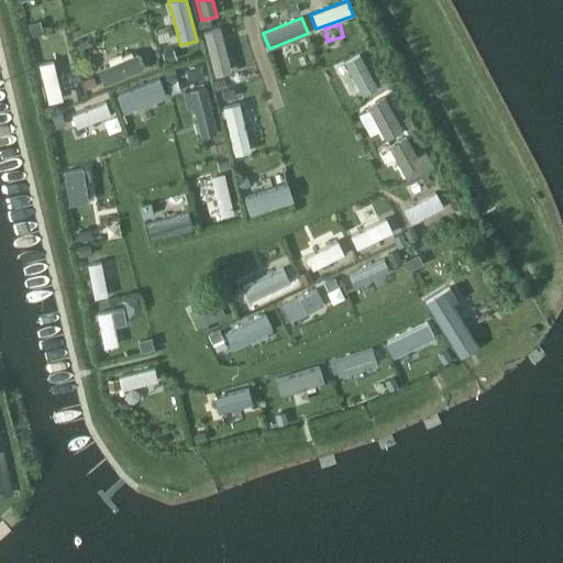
[(230,73),(219,29),(202,32),(214,76),(230,73)]
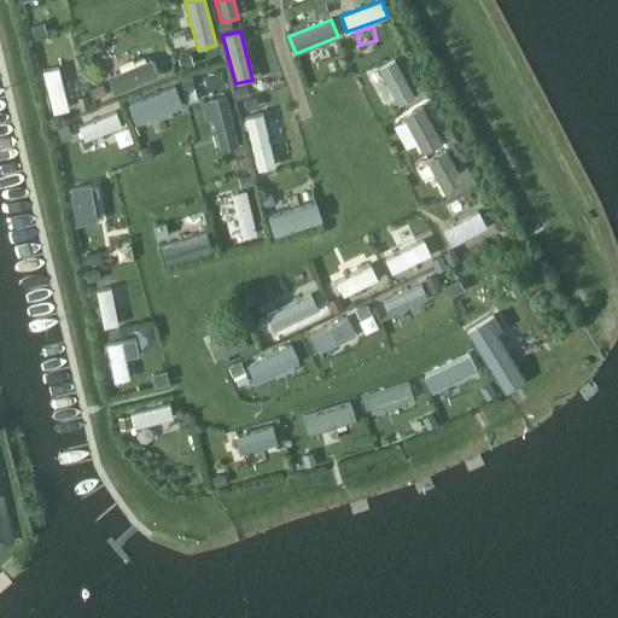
[(158,77),(151,58),(106,76),(114,94),(158,77)]
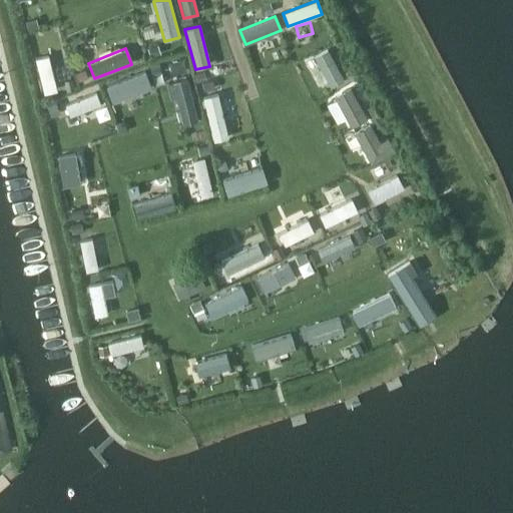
[(344,82),(327,50),(315,56),(332,88),(344,82)]
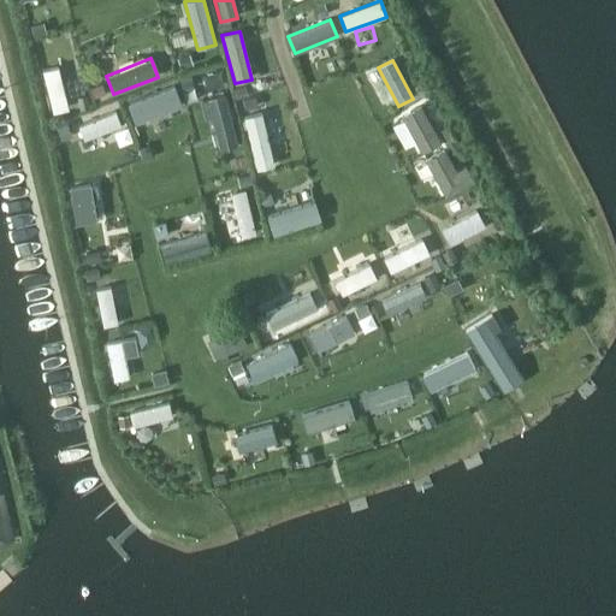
[(67,110),(59,67),(42,71),(52,113),(67,110)]
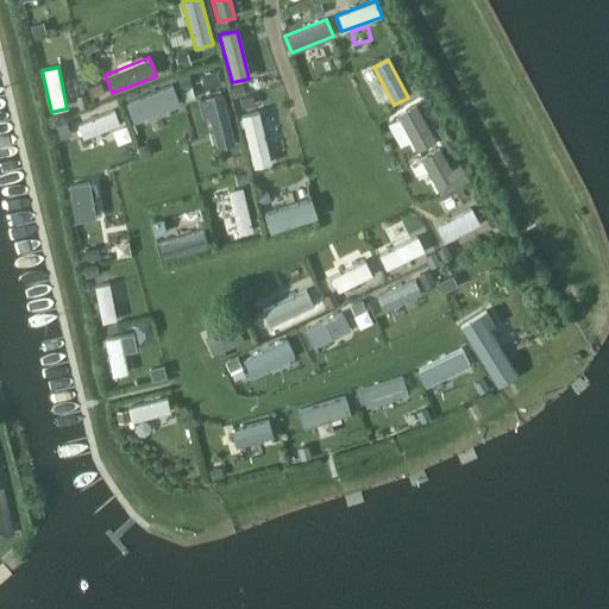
[(202,83),(223,82),(221,67),(201,68),(202,83)]
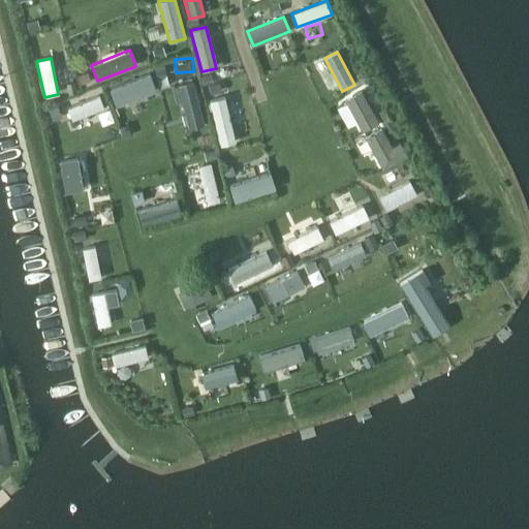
[(156,91),(150,74),(109,89),(115,106),(156,91)]
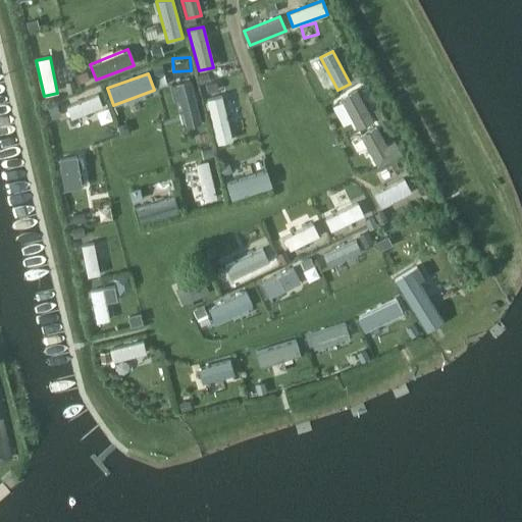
[(201,123),(190,80),(175,83),(186,126),(201,123)]
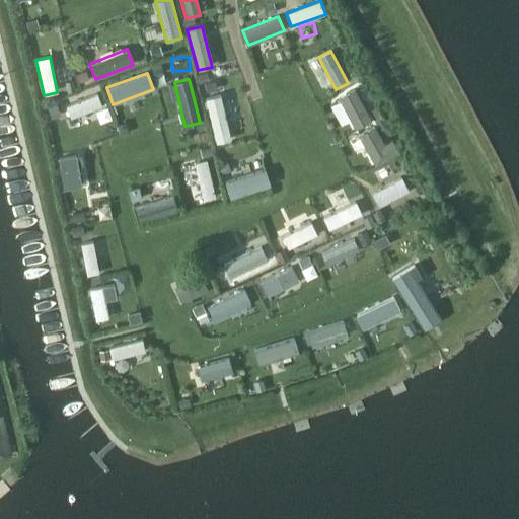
[(371,120),(355,89),(339,97),(355,129),(371,120)]
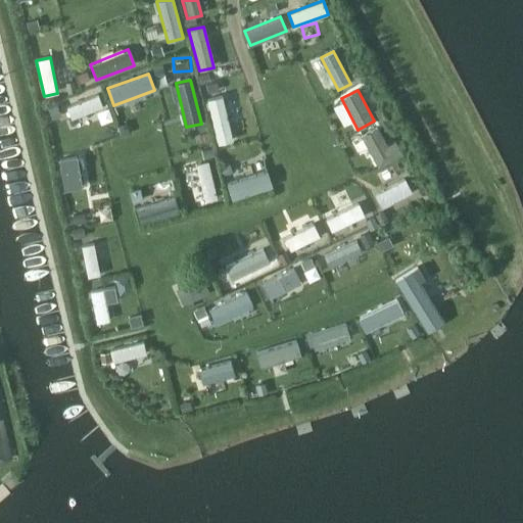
[(102,107),(97,95),(65,106),(70,120),(102,107)]
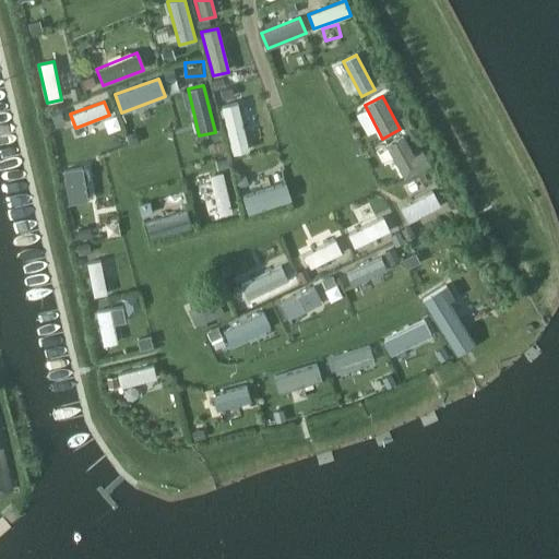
[(249,152),(238,102),(221,106),(233,155),(249,152)]
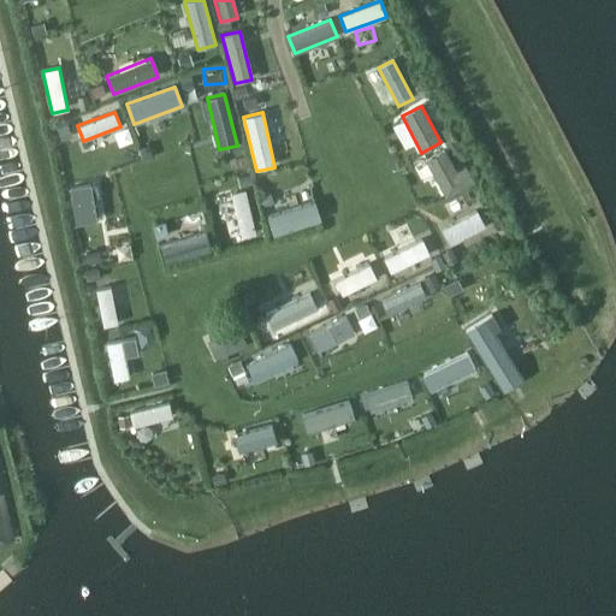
[(455,171),(444,150),(426,160),(446,197),(474,183),(466,166),(455,171)]
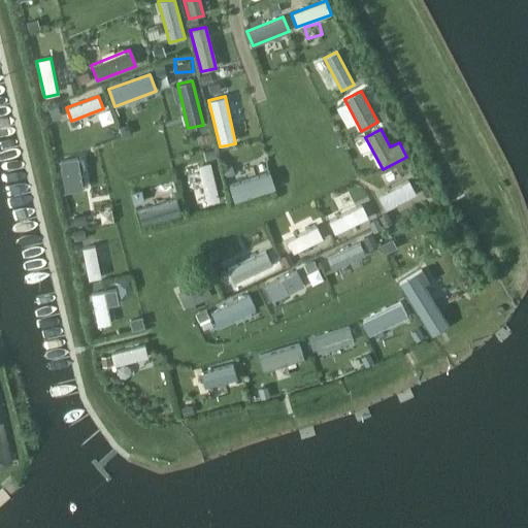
[(83,190),(77,158),(59,161),(64,193),(83,190)]
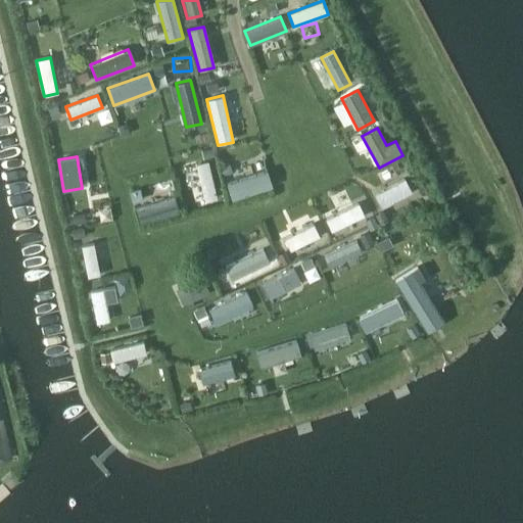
[(217,197),(208,161),(196,164),(204,200),(217,197)]
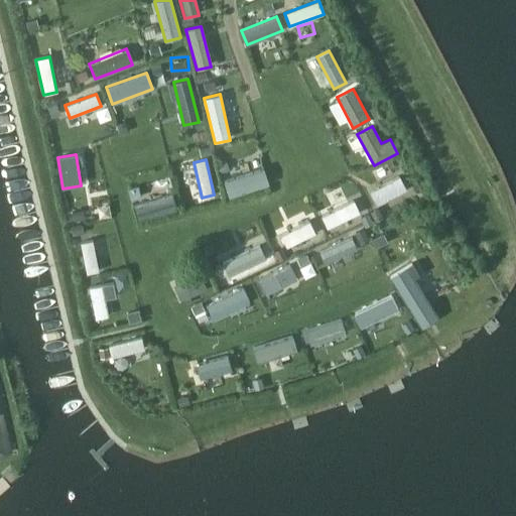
[(268,185),(263,168),(224,180),(229,198),(268,185)]
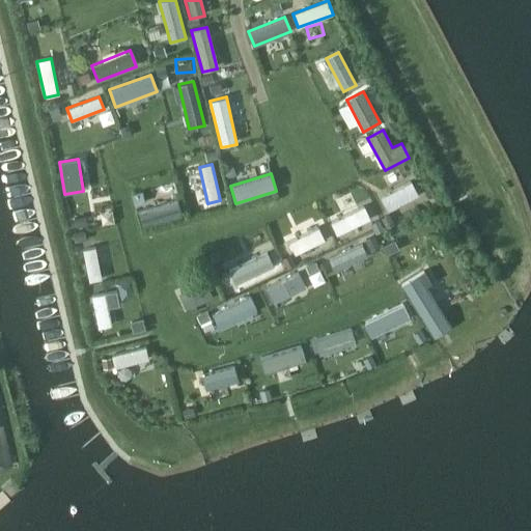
[(417,195),(410,182),(382,196),(388,210),(417,195)]
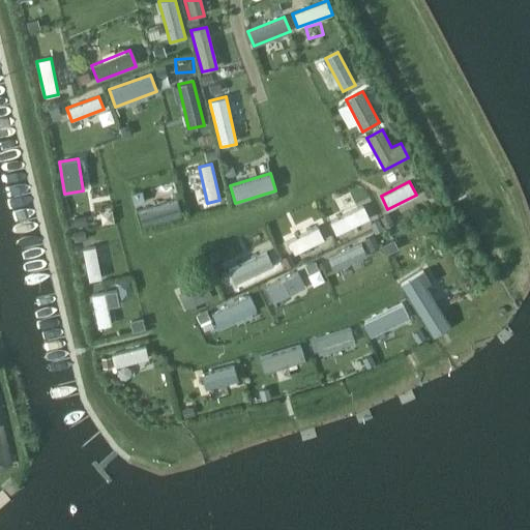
[(335,196),(340,208),(355,202),(351,190),(335,196)]
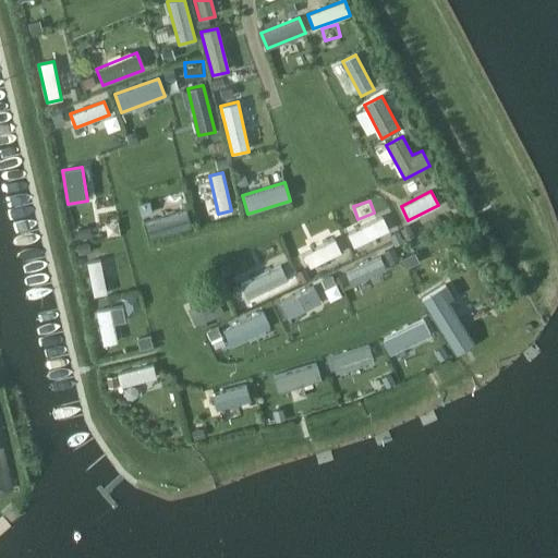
[(192,228),(186,210),(143,223),(147,240),(192,228)]
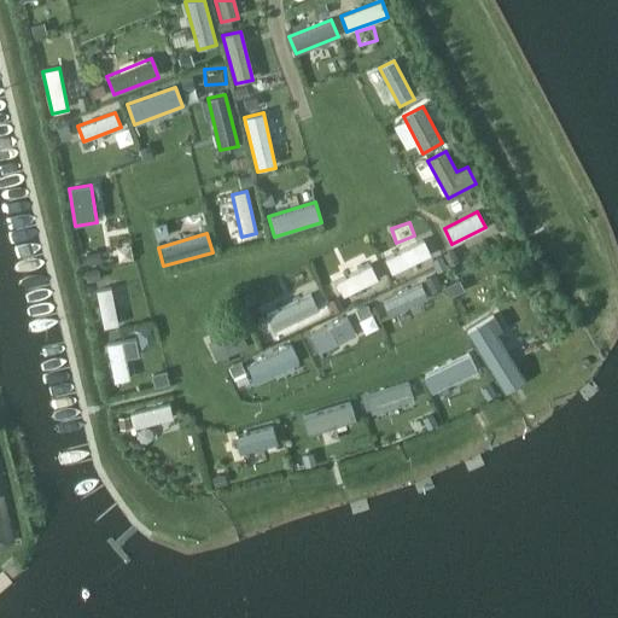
[(431,255),(424,240),(384,258),(391,273),(431,255)]
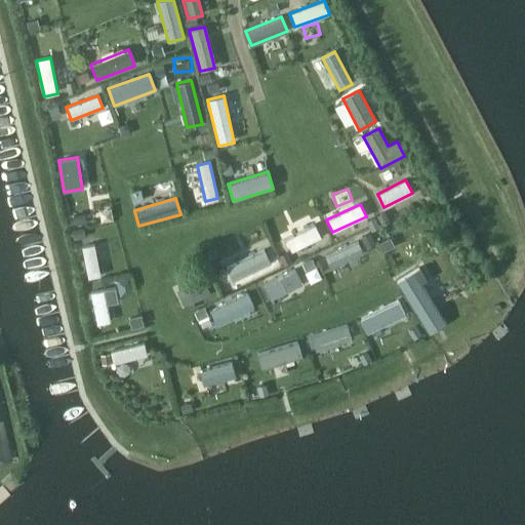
[(321,237),(315,225),(285,239),(291,251),(321,237)]
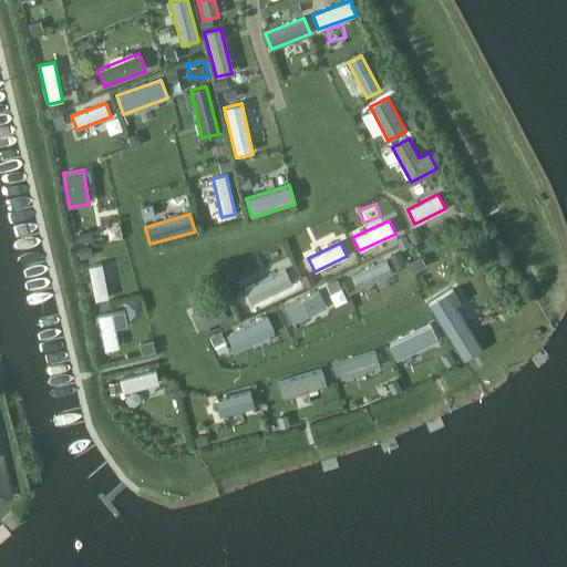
[(392,275),(387,261),(350,277),(356,290),(392,275)]
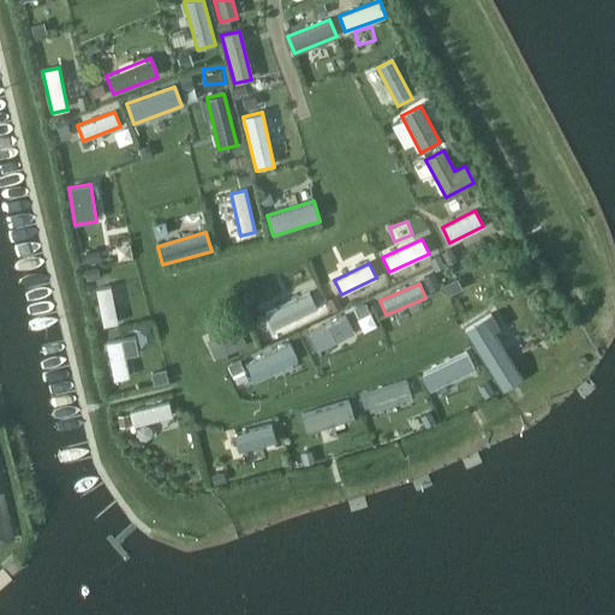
[(109,287),(95,290),(101,326),(117,323),(109,287)]
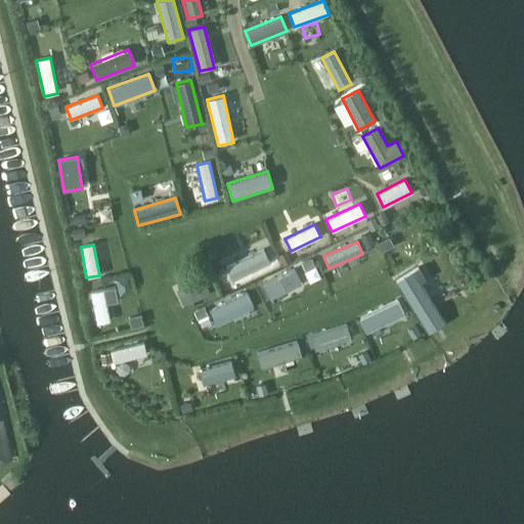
[(269,263),(263,249),(225,267),(231,281),(269,263)]
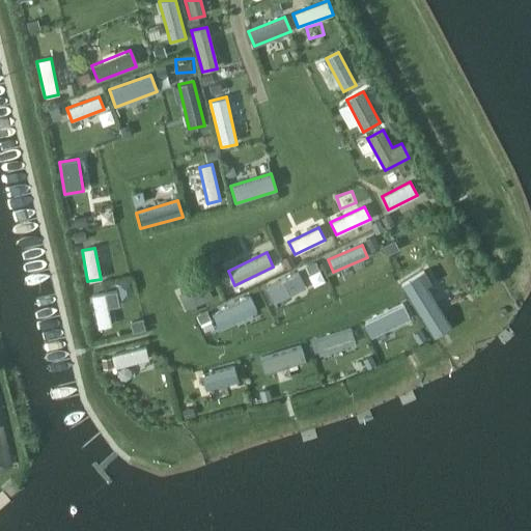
[(317,258),(300,267),(309,284),(326,277),(317,258)]
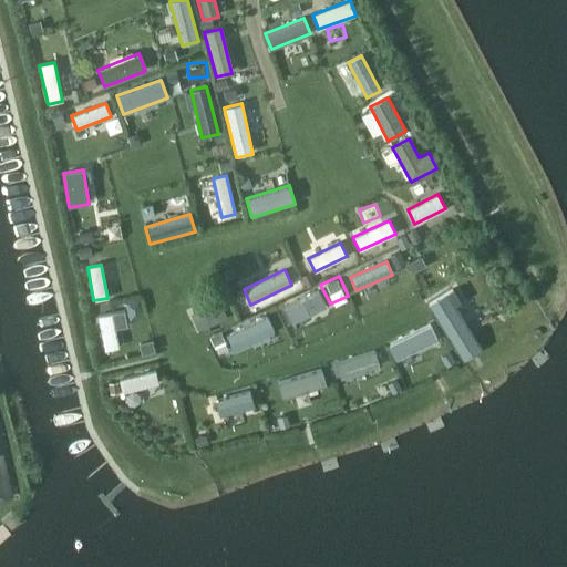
[(326,307),(318,291),(284,308),(291,322),(326,307)]
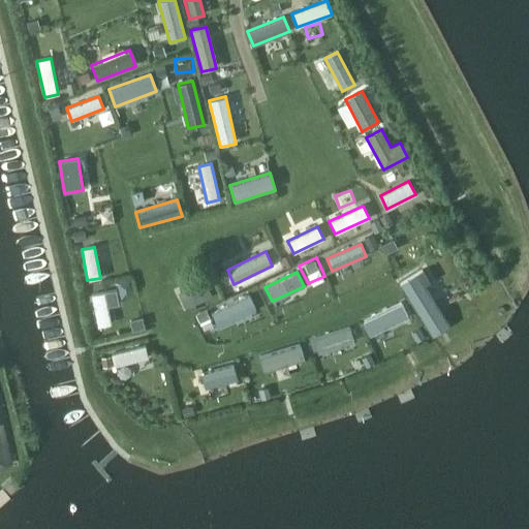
[(414,274),(398,284),(431,336),(447,325),(414,274)]
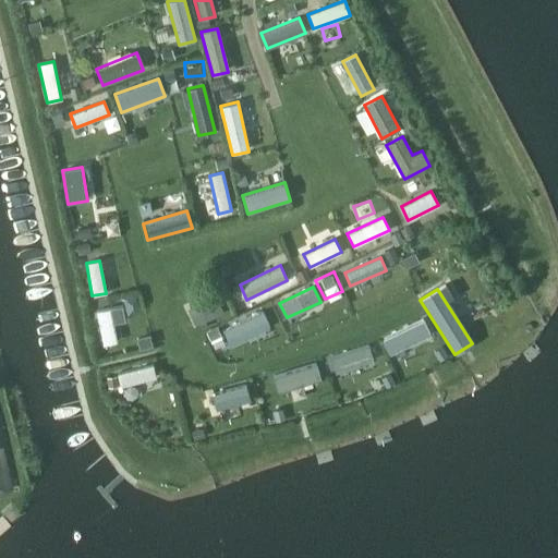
[(223,313),(217,296),(187,308),(194,326),(223,313)]
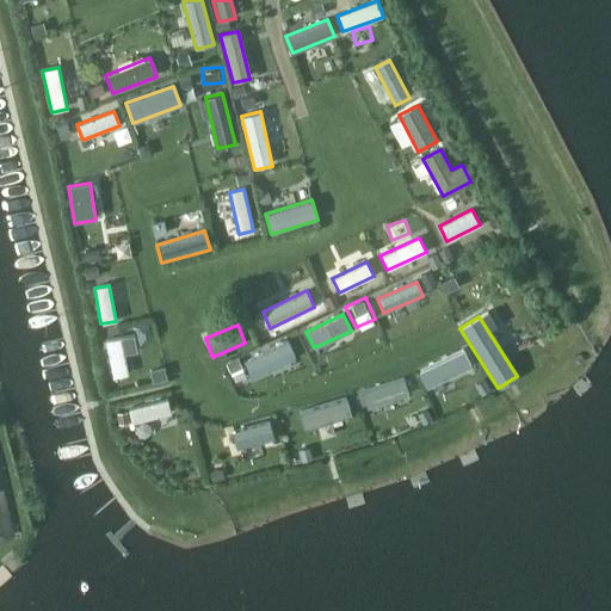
[(121,337),(104,340),(112,378),(129,375),(121,337)]
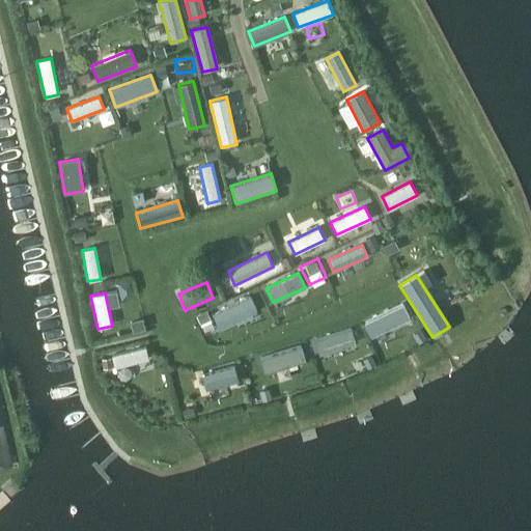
[(257,311),(250,296),(212,314),(219,330),(257,311)]
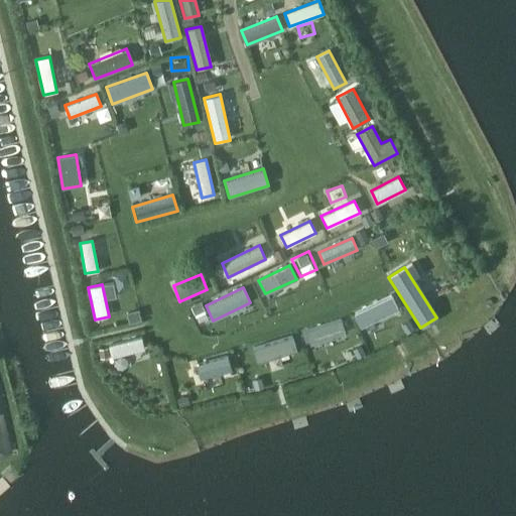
[(397,309),(389,294),(353,312),(360,328),(397,309)]
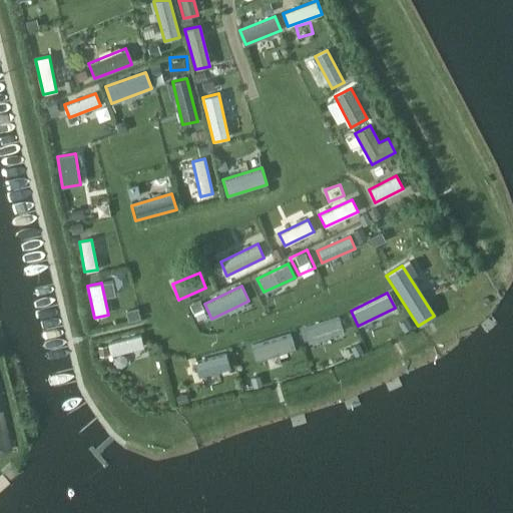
[(343,332),(339,318),(305,329),(309,343),(343,332)]
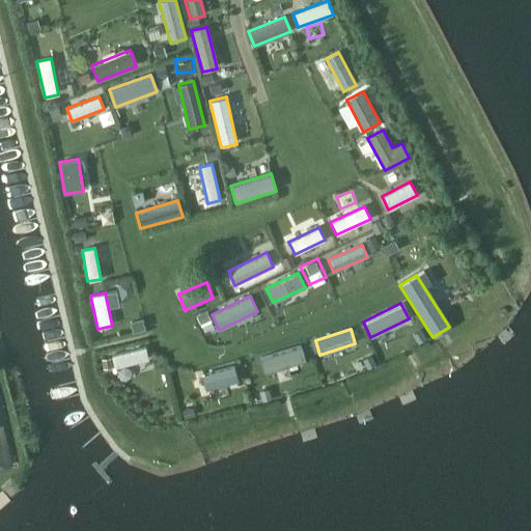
[(266,372),(305,359),(301,345),(261,358),(266,372)]
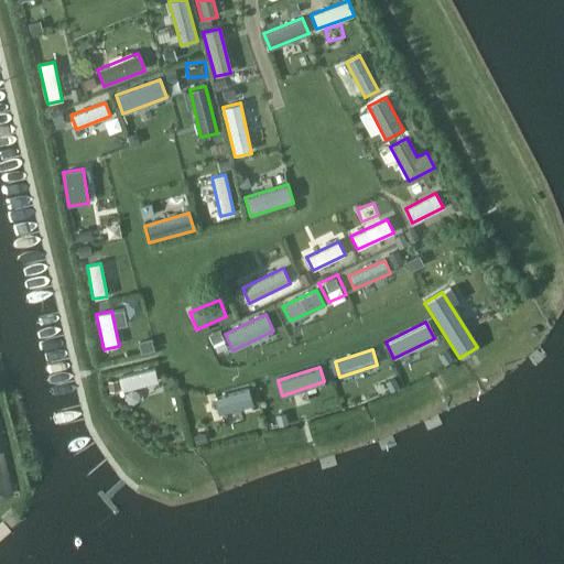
[(158,382),(154,368),(117,377),(120,391),(158,382)]
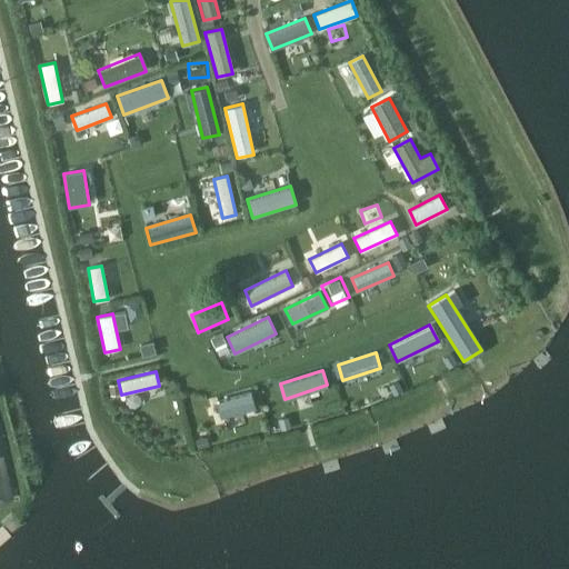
[(255,408),(250,392),(216,401),(219,418),(255,408)]
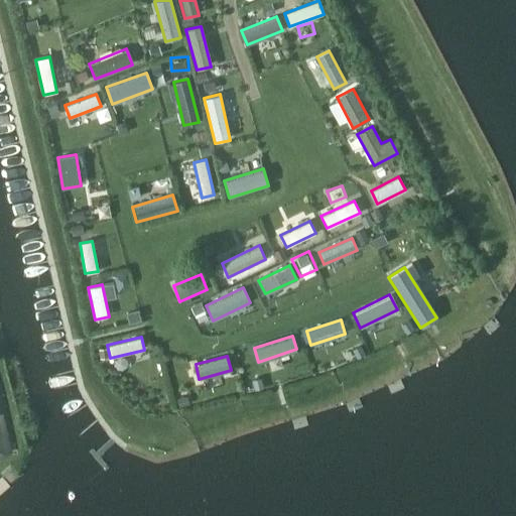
[(0,455),(12,452),(10,439),(3,411),(0,411),(0,455)]
